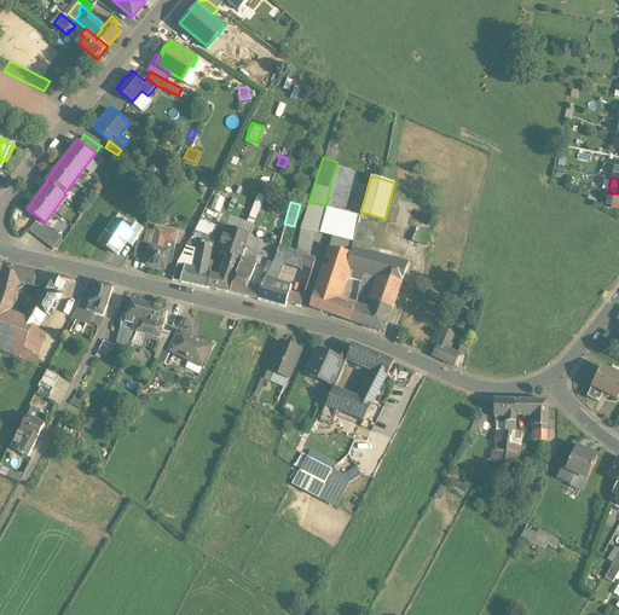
[(308,202),(301,225),(311,228),(319,231),(325,206),(308,202)]
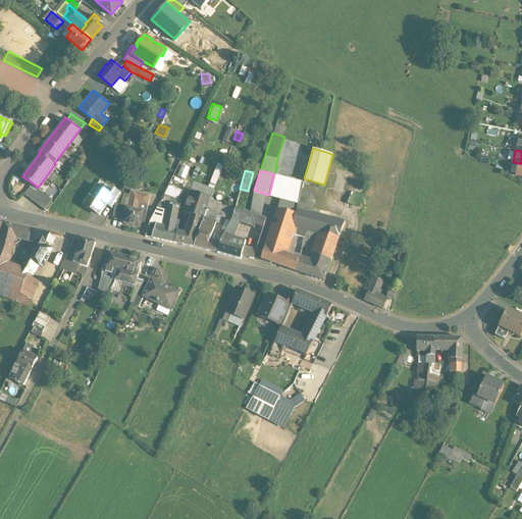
[(180,175),(174,173),(168,185),(176,189),(181,178),(180,175)]
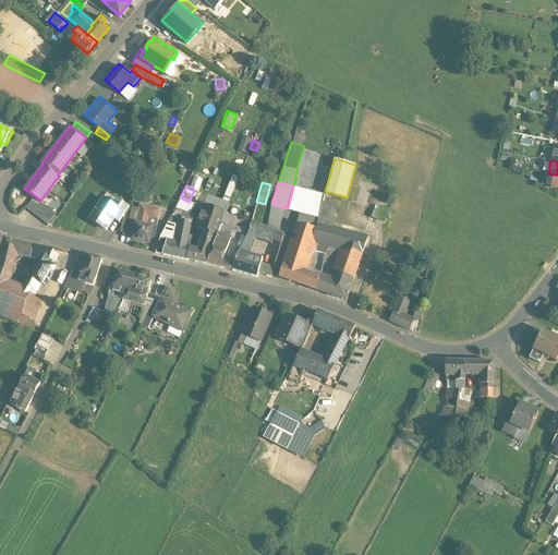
[(304,189),(293,185),(288,208),(299,210),(304,189)]
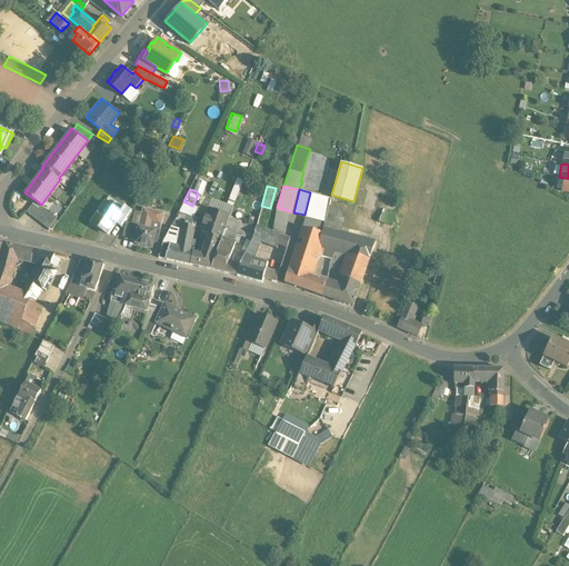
[(330,198),(310,192),(305,215),(306,216),(288,268),(311,274),(318,252),(321,254),(322,249),(319,244),(323,227),(328,210),(330,198)]
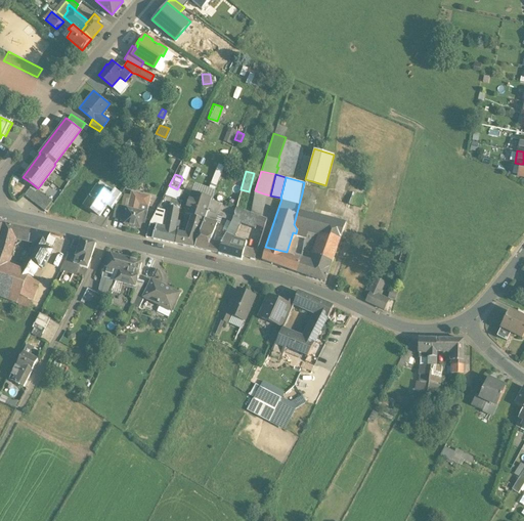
[(38,188),(32,183),(24,193),(44,209),(52,199),(38,188)]
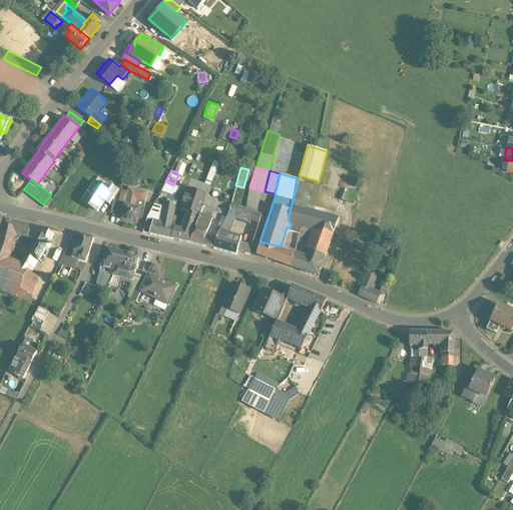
[(108,190),(94,180),(81,198),(96,208),(103,198),(109,190),(108,190)]
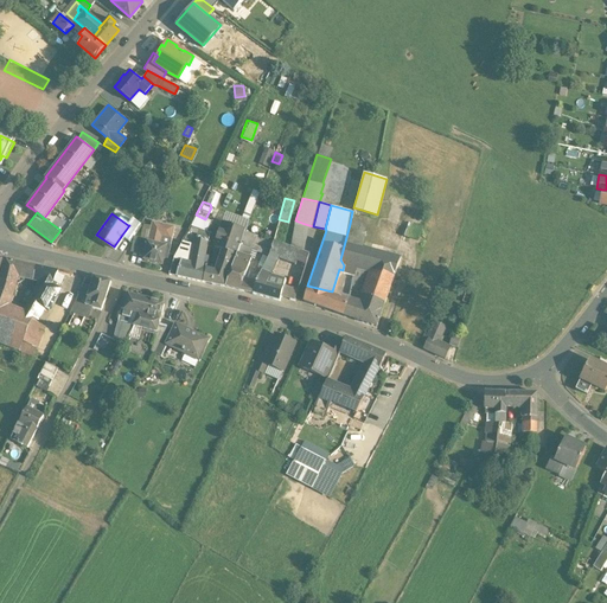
[(205,219),(196,215),(191,224),(202,229),(206,230),(210,222),(205,219)]
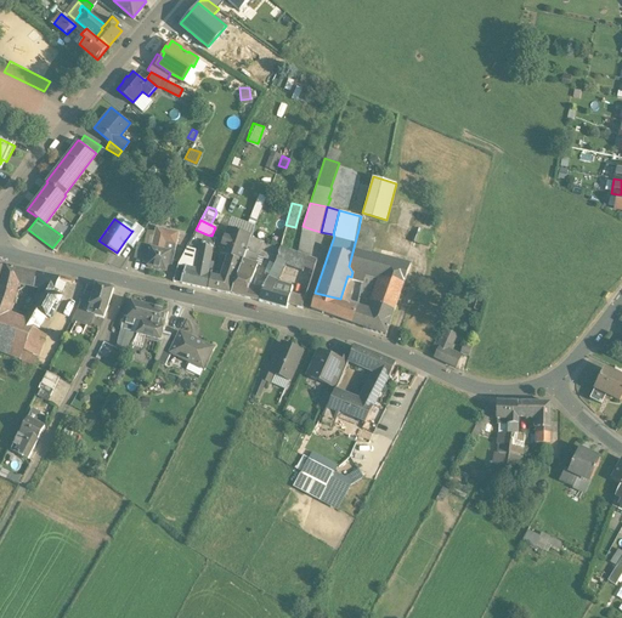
[(136,224),(131,231),(133,231),(125,241),(133,245),(143,228),(136,224)]
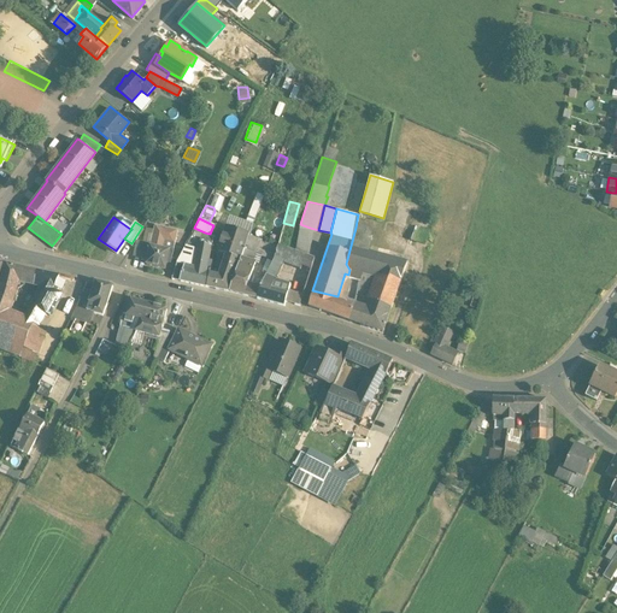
[(177,229),(154,224),(153,233),(175,239),(177,229)]
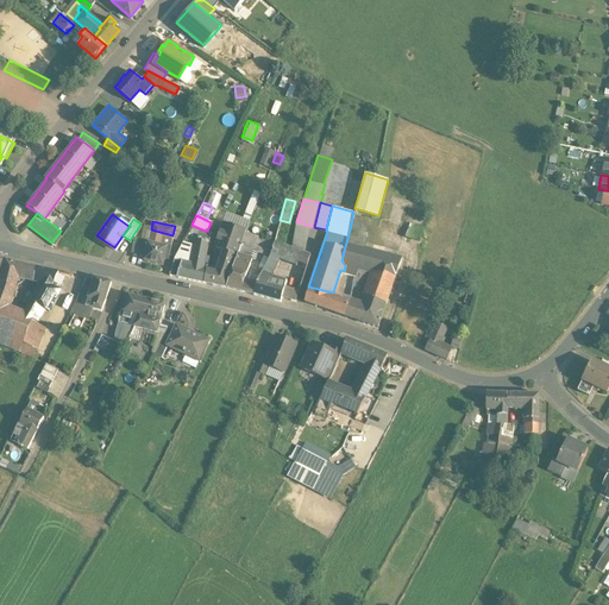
[(306,225),(296,221),(292,246),(301,250),(306,225)]
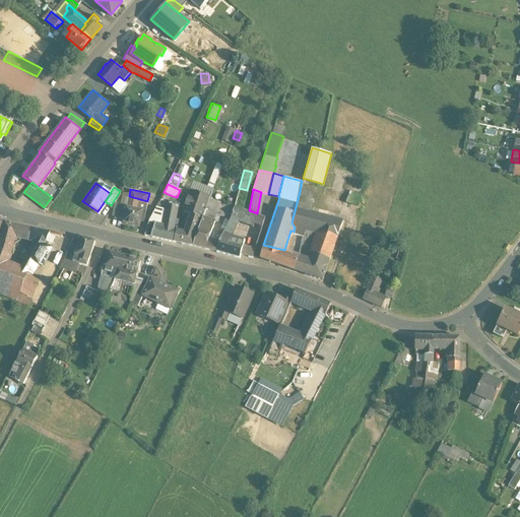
[(209,196),(200,193),(200,192),(199,192),(191,190),(184,210),(191,212),(200,216),(202,216),(209,198),(209,196)]
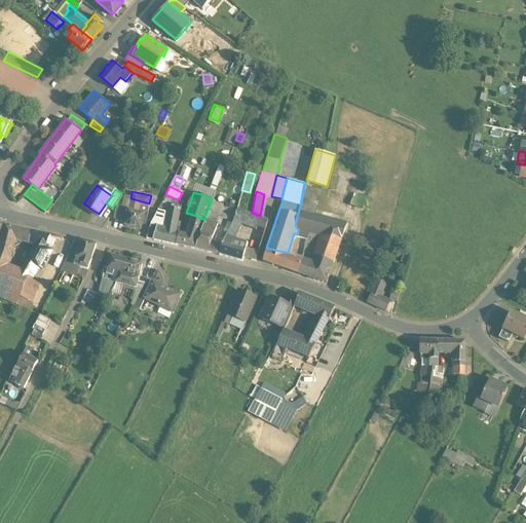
[(366,196),(353,192),(350,202),(362,207),(366,196)]
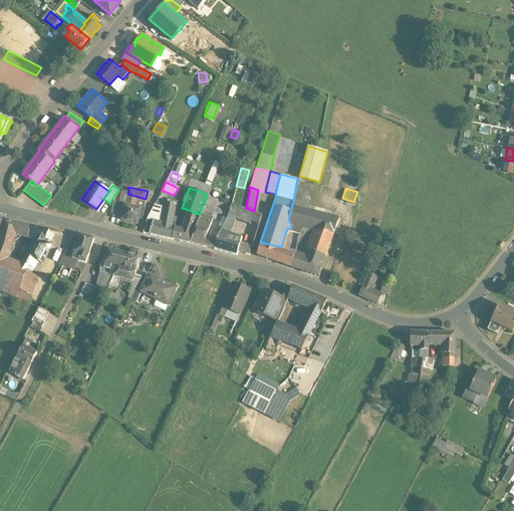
[(308,197),(296,190),(292,205),(305,208),(308,197)]
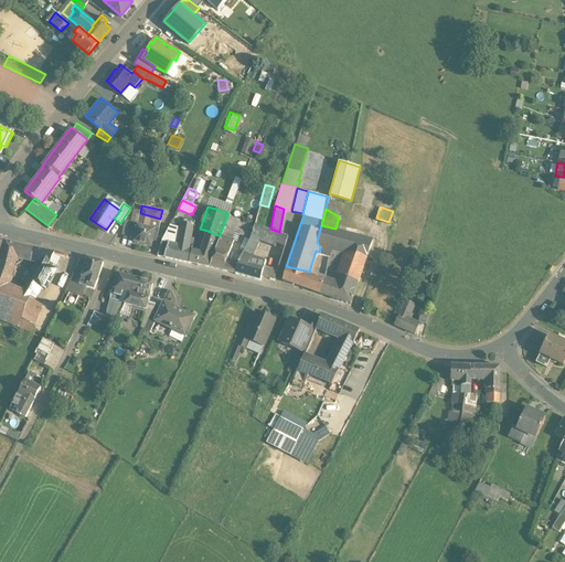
[(192,214),(188,213),(185,222),(193,224),(195,215),(192,214)]
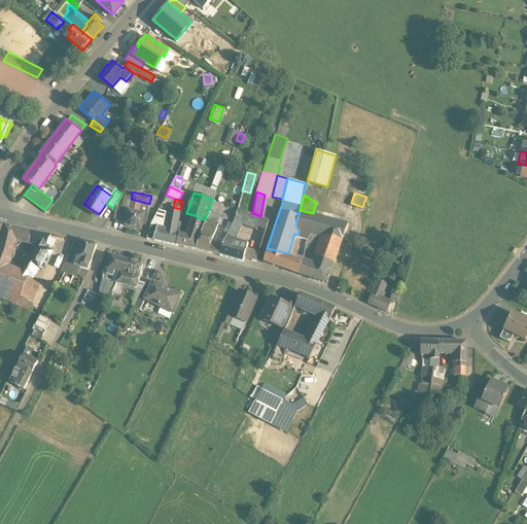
[(205,219),(204,222),(214,225),(219,214),(220,214),(223,204),(212,201),(205,219)]
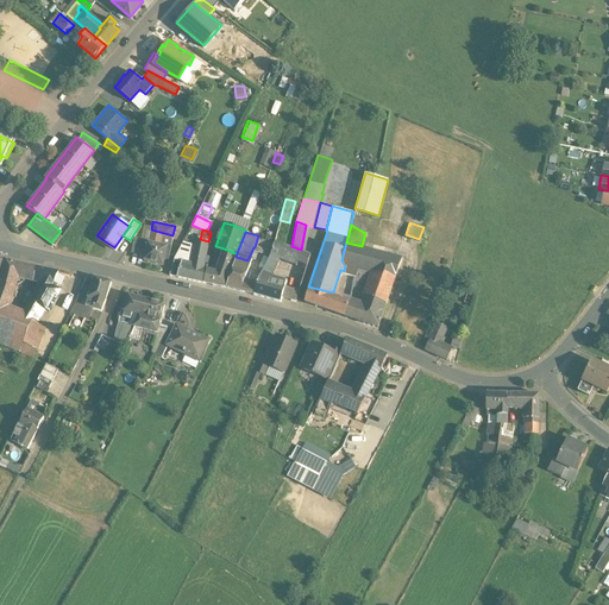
[(149,239),(136,237),(132,249),(145,252),(148,241),(149,239)]
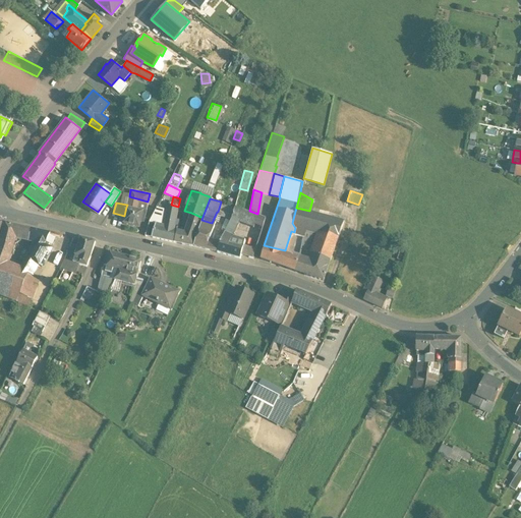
[(235,206),(224,203),(220,215),(231,218),(235,206)]
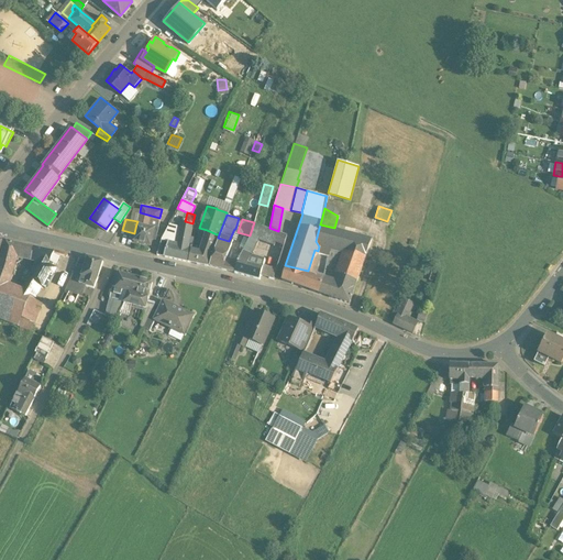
[(192,223),(185,221),(184,226),(181,226),(178,242),(168,240),(164,254),(189,260),(191,249),(187,248),(192,223)]
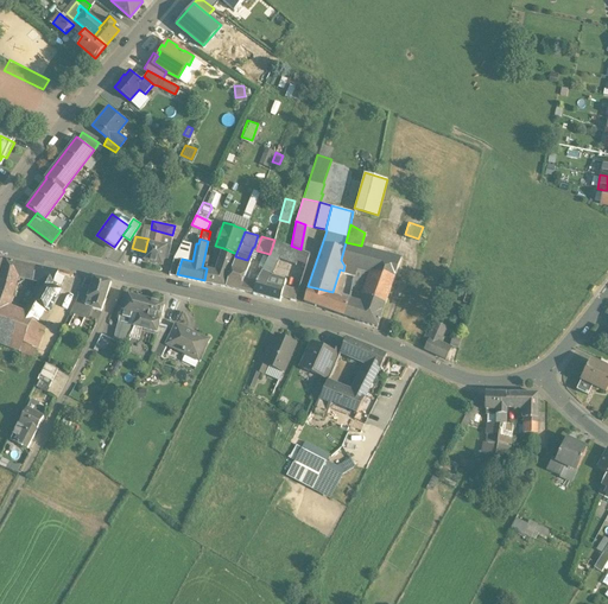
[(291,246),(274,240),(270,254),(279,256),(277,261),(285,264),(286,259),(296,262),(301,249),(291,246)]
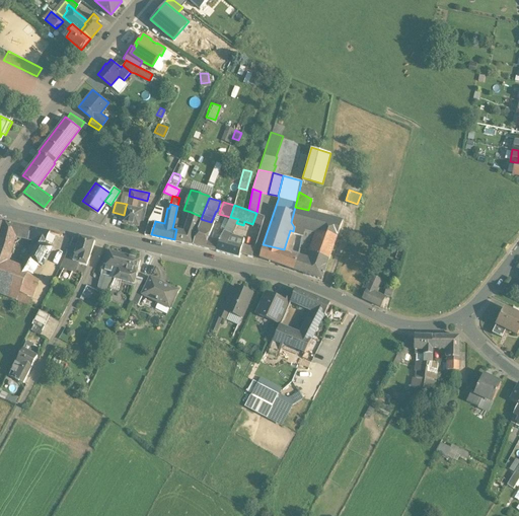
[(142,210),(126,206),(124,215),(123,221),(139,224),(141,212),(144,213),(145,208),(142,207),(142,210)]
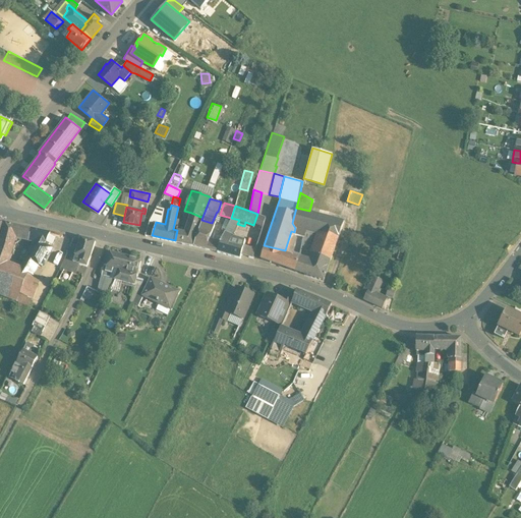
[(309,211),(296,208),(292,223),(295,228),(313,231),(317,214),(309,211)]
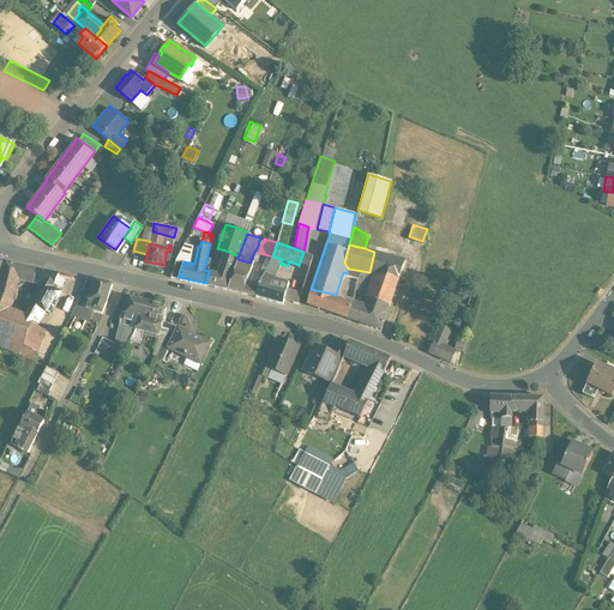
[(236,255),(226,251),(217,272),(215,282),(215,284),(214,284),(226,288),(226,285),(236,255)]
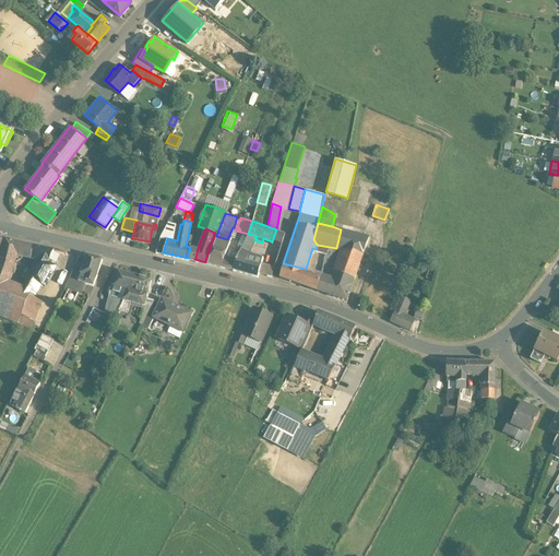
[(260,265),(259,271),(271,275),(285,233),(276,229),(272,241),(270,247),(266,245),(260,265)]
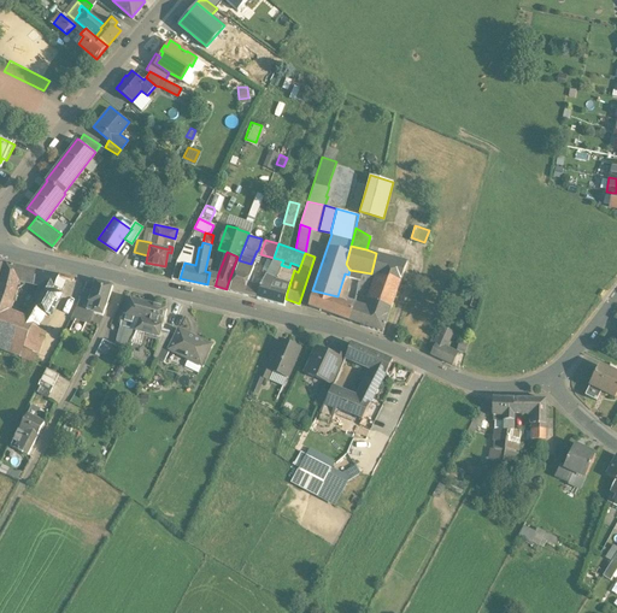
[(407,260),(376,253),(371,273),(350,270),(348,275),(358,278),(358,282),(374,286),(371,292),(369,298),(391,306),(407,260)]
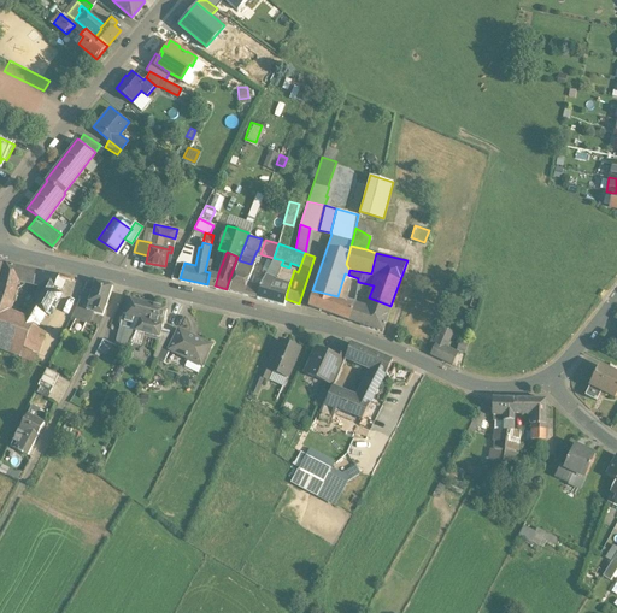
[(283,260),(274,258),(265,273),(275,280),(281,265),(283,260)]
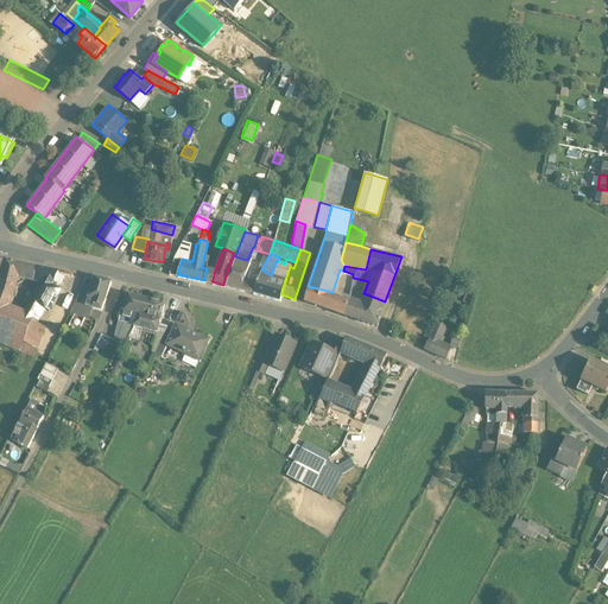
[(182,259),(175,256),(169,272),(177,274),(182,259)]
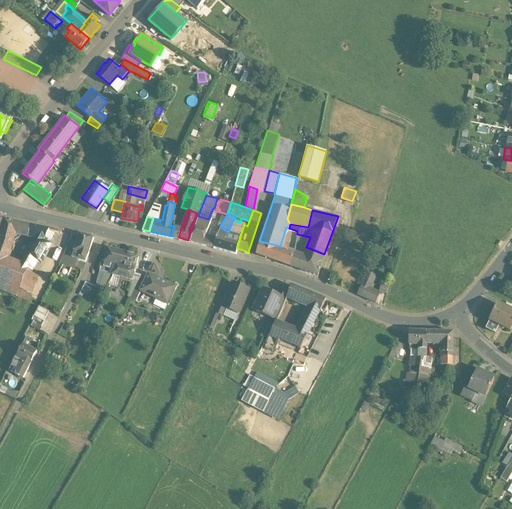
[(208,219),(198,216),(190,239),(205,243),(207,236),(204,235),(206,231),(210,219),(208,219)]
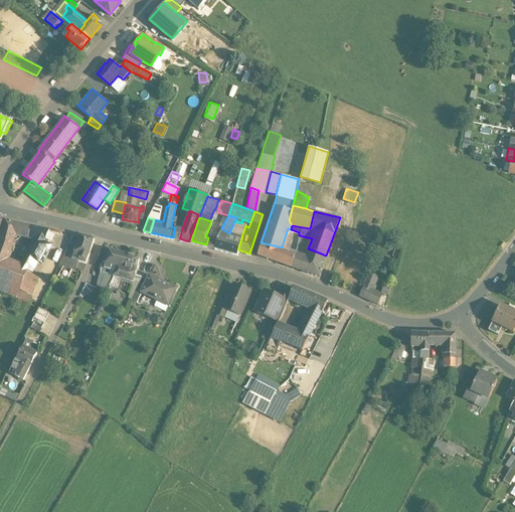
[(4,218),(0,233),(0,246),(9,249),(14,230),(22,232),(23,223),(4,218)]
